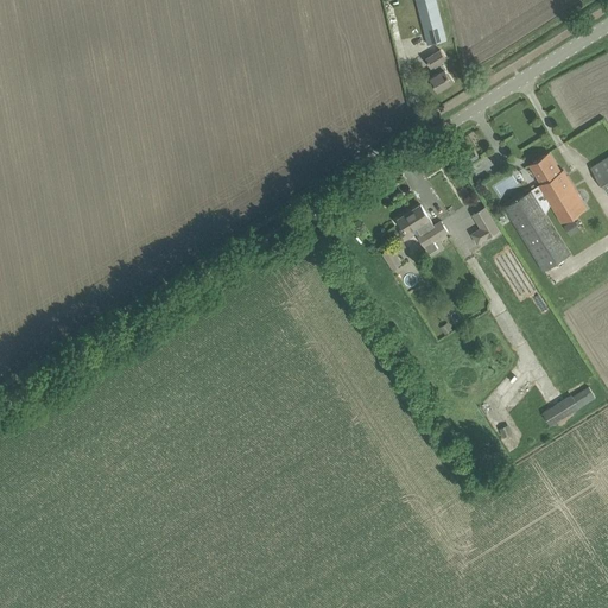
[(416,0),(430,50),(448,45),(436,0),(416,0)]
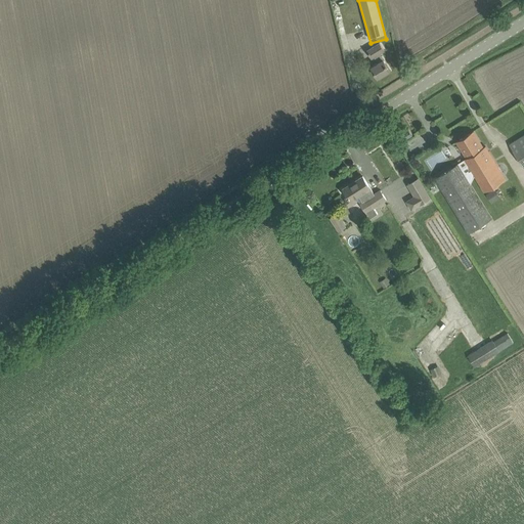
[(384,50),(380,43),(367,50),(372,57),(374,56),(378,62),(372,67),(379,78),(390,70),(380,53),(384,50)]
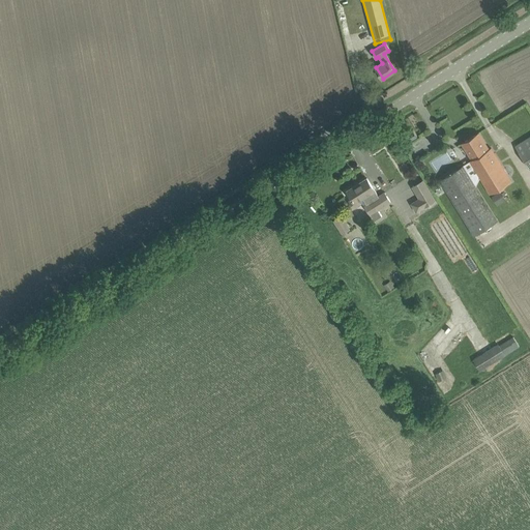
[(402,137),(406,143),(417,136),(413,129),(402,137)]
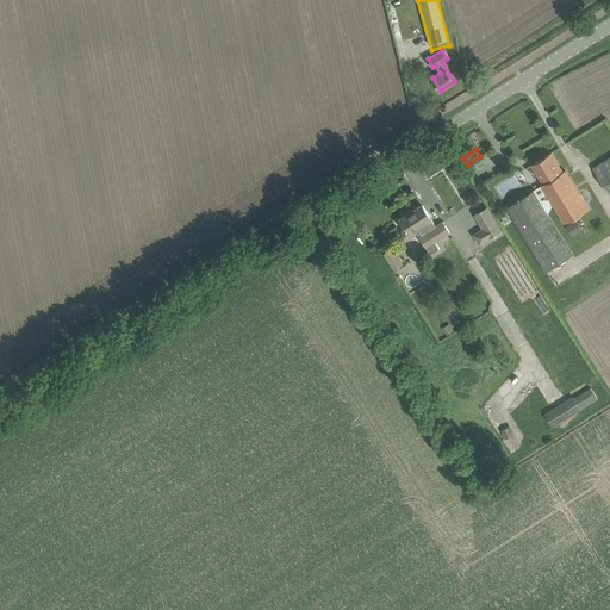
[(533,165),(545,184),(554,178),(562,172),(551,153),(533,165)]
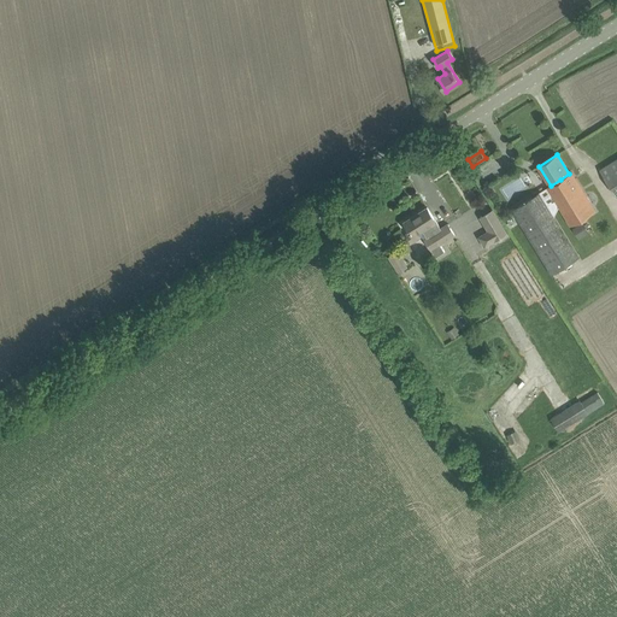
[(616,159),(600,169),(616,194),(616,192),(616,159)]
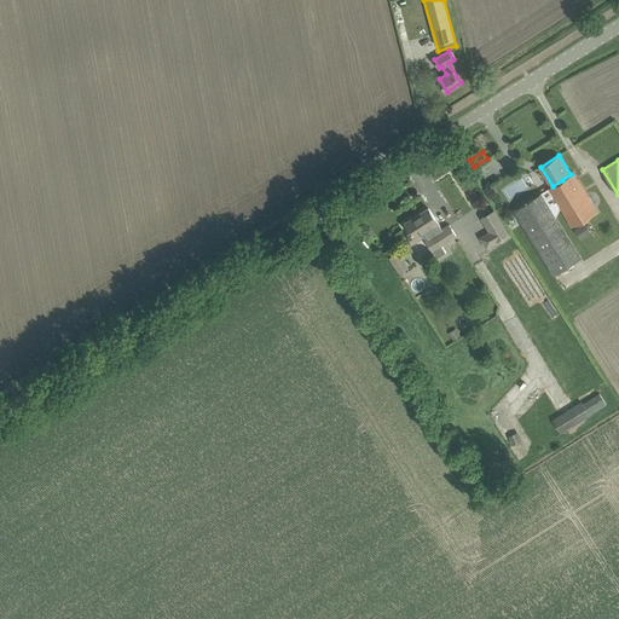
[(542,194),(514,210),(554,275),(582,258),(556,217),(561,207),(572,225),(597,210),(574,173),(562,180),(553,186),(550,189),(557,201),(550,206),(542,194)]
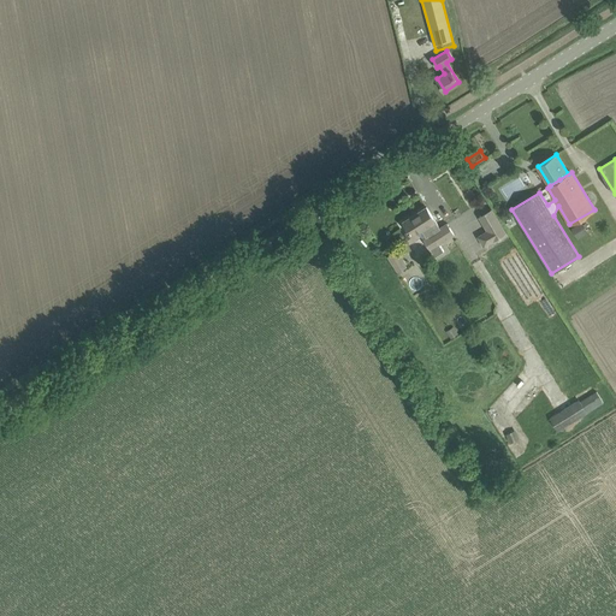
[(406,234),(410,242),(420,236),(418,232),(421,230),(426,237),(424,238),(436,256),(444,250),(440,244),(455,235),(448,224),(440,227),(427,207),(418,213),(419,213),(406,223),(404,221),(410,231),(406,234)]
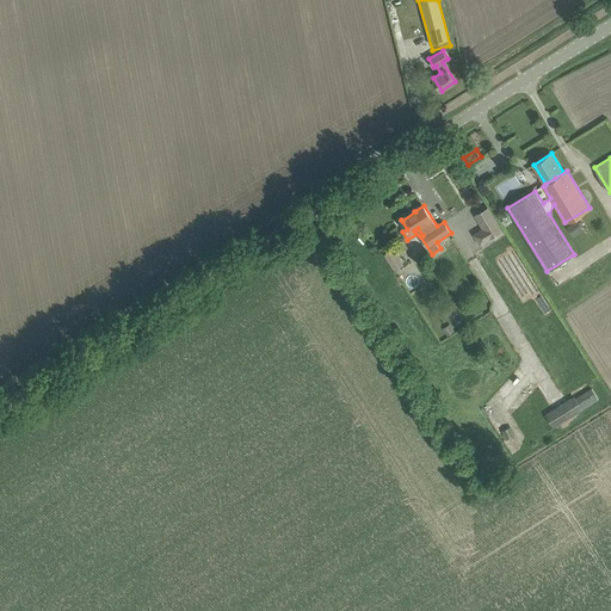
[(482,228),(474,234),(480,245),(491,239),(504,230),(497,221),(482,228)]
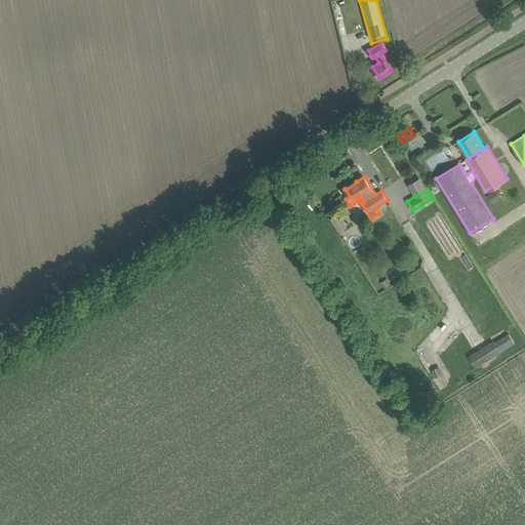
[(487,193),(489,201),(498,197),(495,190),(487,193)]
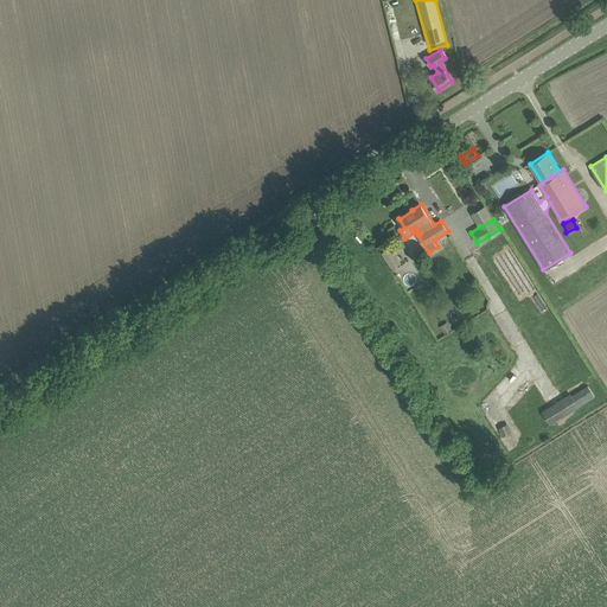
[(390,268),(400,262),(389,246),(379,253),(390,268)]
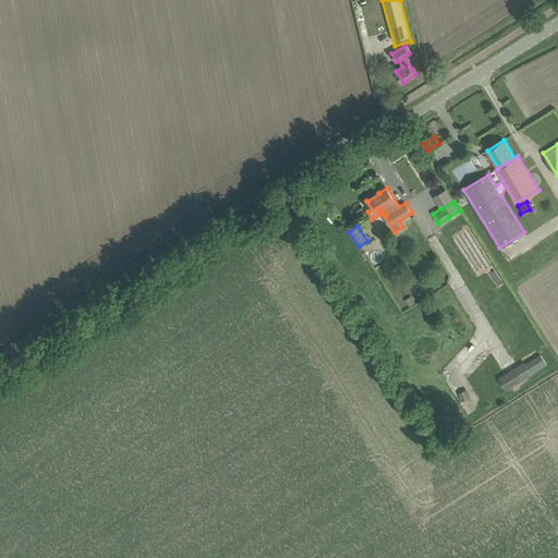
[(416,324),(412,331),(422,336),(425,327),(416,324)]
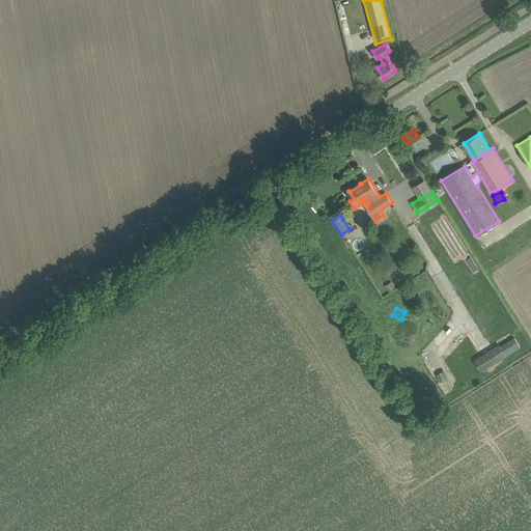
[(514,337),(500,346),(506,356),(520,346),(514,337)]
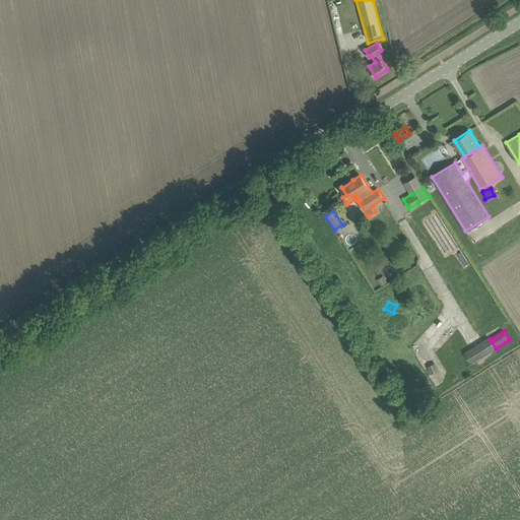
[(474,345),(463,353),(470,365),(482,358),(490,352),(496,348),(490,339),(489,337),(482,340),(474,345)]
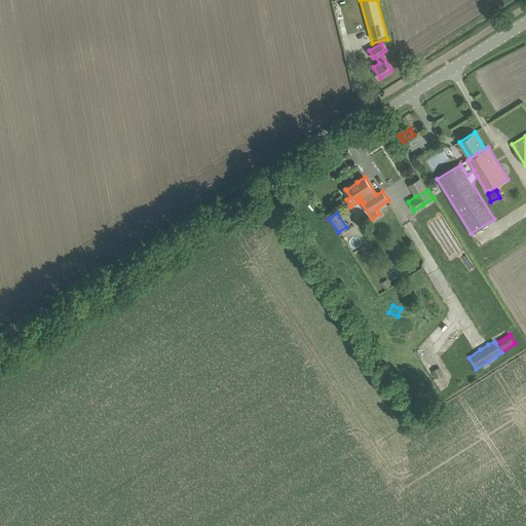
All buildings are outlined.
